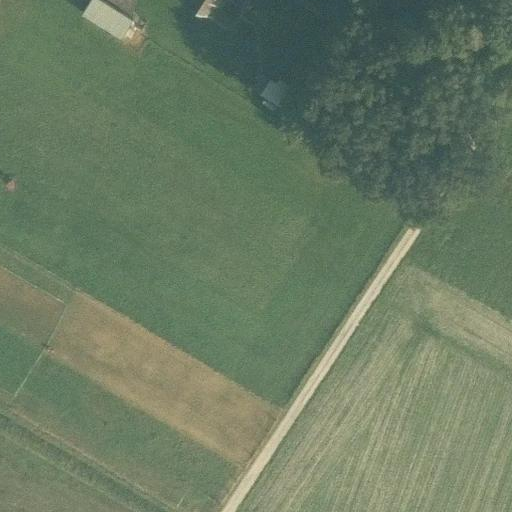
[(81,13),(119,39),(132,20),(118,11),(101,0),(90,0),(85,8),(81,13)]
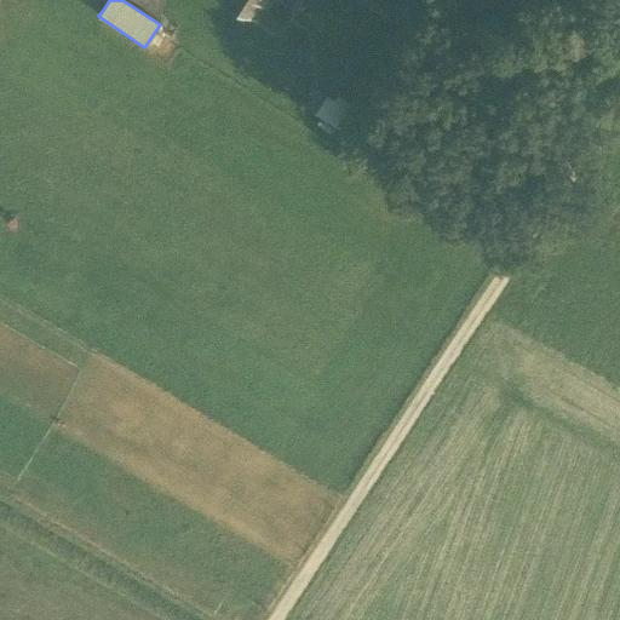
[(233,0),(267,23),(277,29),(291,9),(276,0),(233,0)]
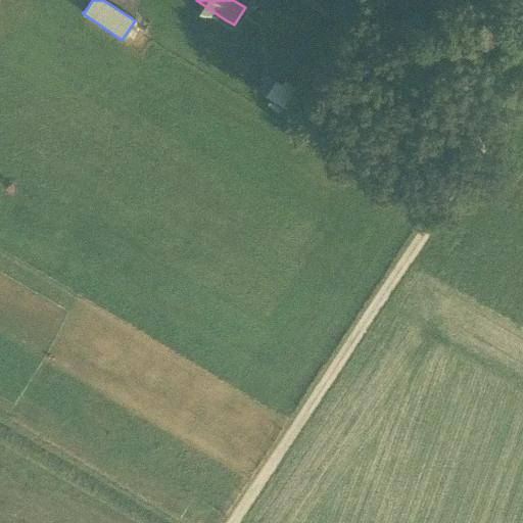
[(257,90),(267,95),(276,81),(267,76),(257,90)]
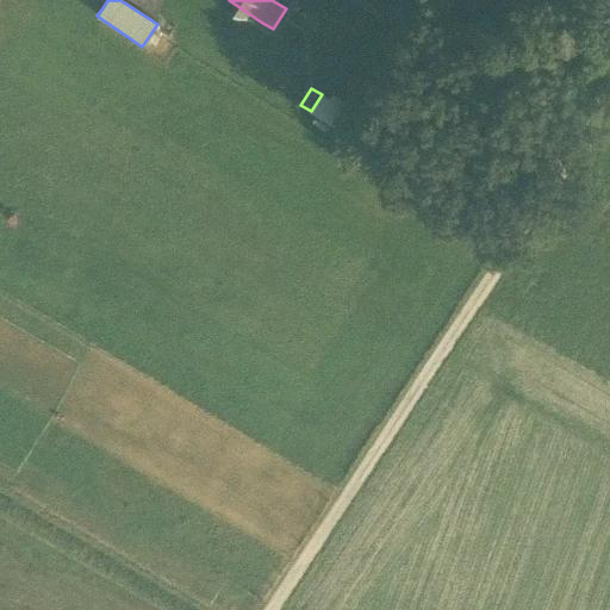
[(334,103),(322,119),(341,131),(356,107),(332,93),(328,99),(334,103)]
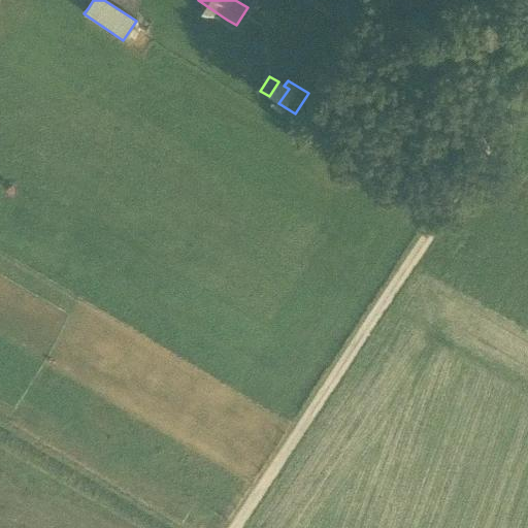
[(269,96),(278,103),(289,89),(284,86),(278,81),(269,96)]
